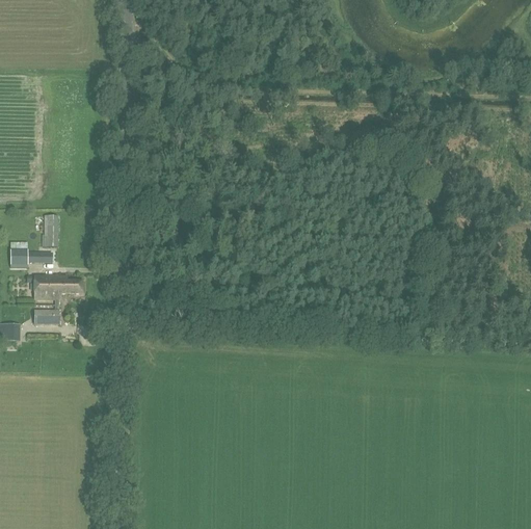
[(44,213),(44,245),(57,245),(57,214),(44,213)]
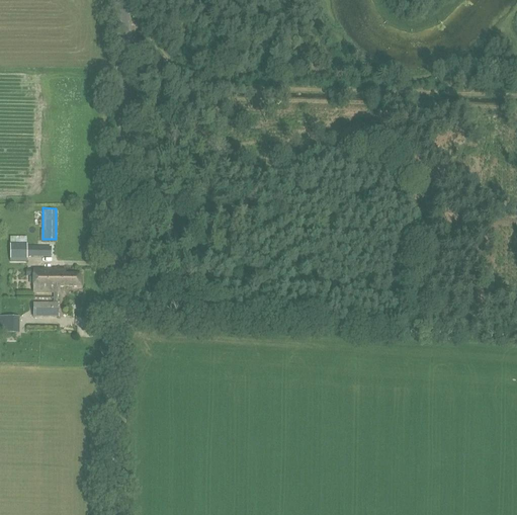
[(9,259),(27,259),(26,234),(18,234),(18,235),(9,235),(9,259)]
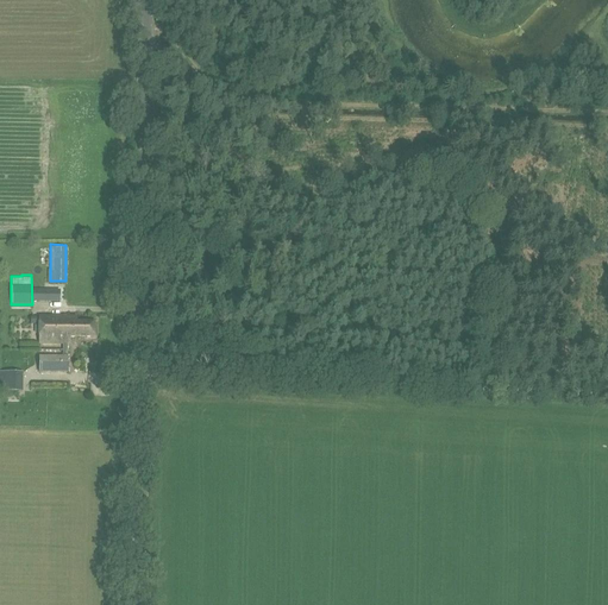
[(60,288),(49,288),(49,298),(60,298),(60,288)]
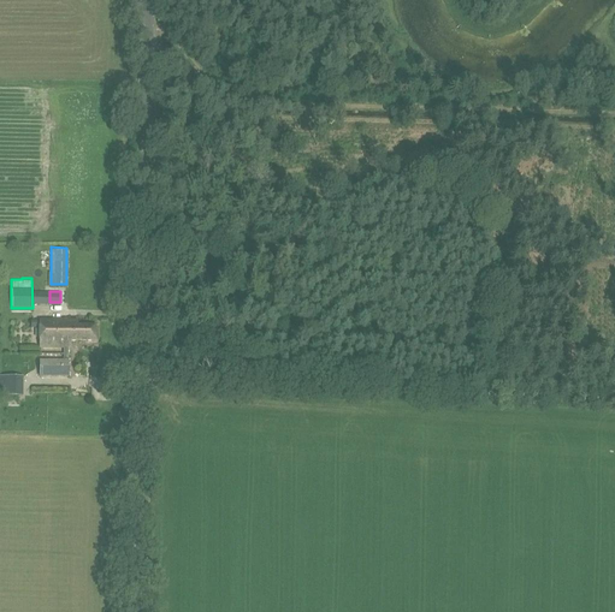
[(40,344),(64,344),(69,344),(69,338),(94,338),(94,324),(76,324),(76,318),(31,319),(31,324),(40,324),(40,344)]
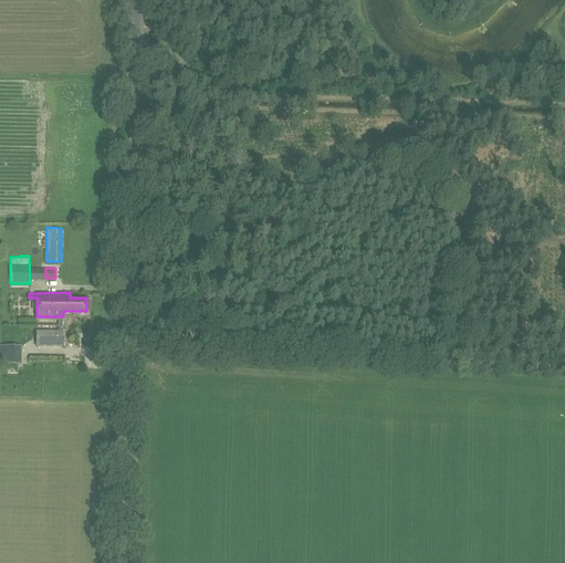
[(63,344),(63,332),(63,327),(62,327),(62,318),(56,318),(56,327),(42,327),(37,327),(35,344),(63,344)]
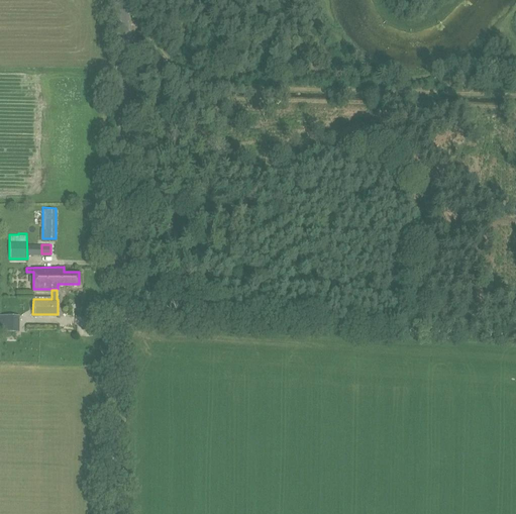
[(18,330),(18,314),(0,314),(0,330),(18,330)]
